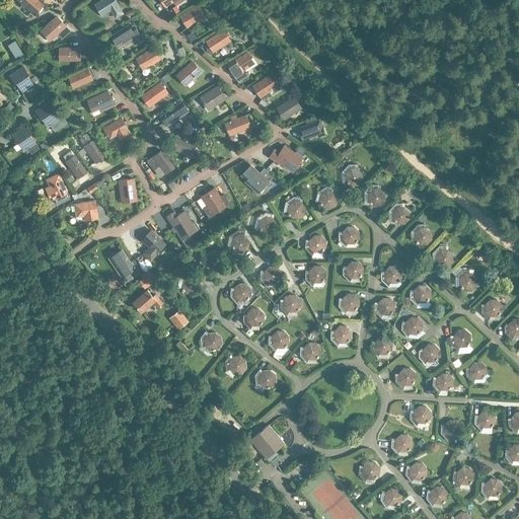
[(40,0),(17,0),(22,4),(21,5),(24,8),(25,7),(35,15),(45,4),(40,0)]
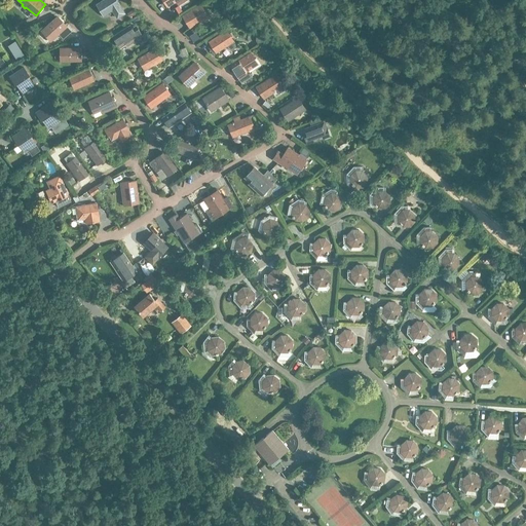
[(117,0),(101,0),(96,3),(104,16),(113,10),(115,14),(117,19),(125,13),(121,5),(117,0)]
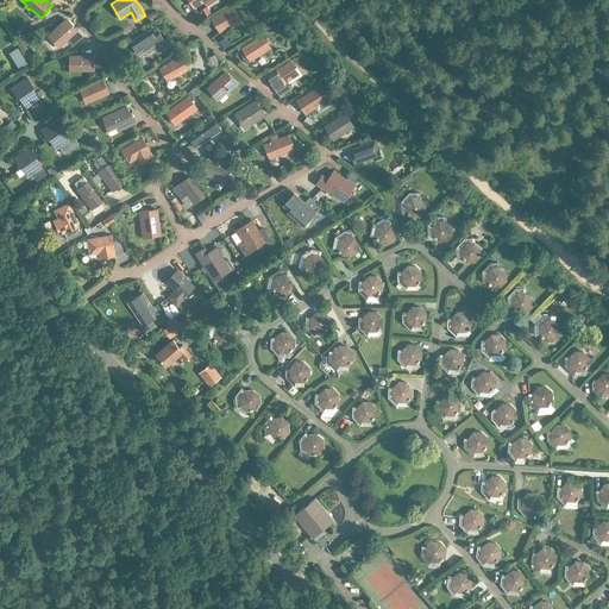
[(233,4),(211,17),(220,32),(243,19),(233,4)]
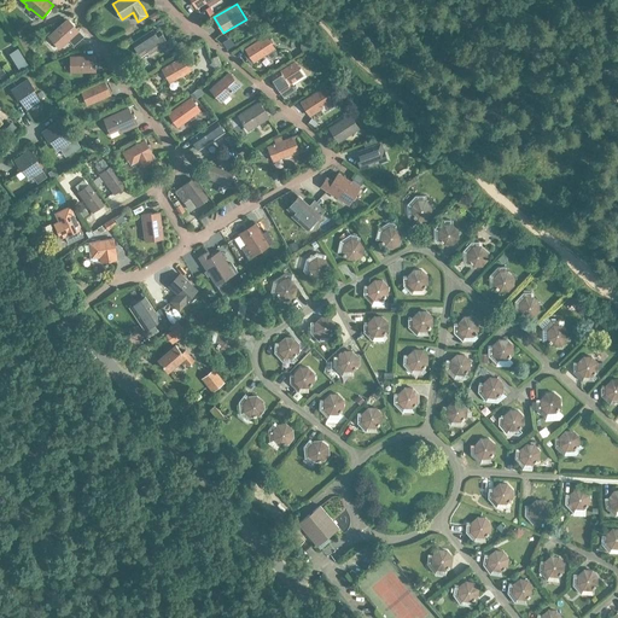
[(68,17),(48,35),(60,48),(70,40),(75,46),(85,36),(68,17)]
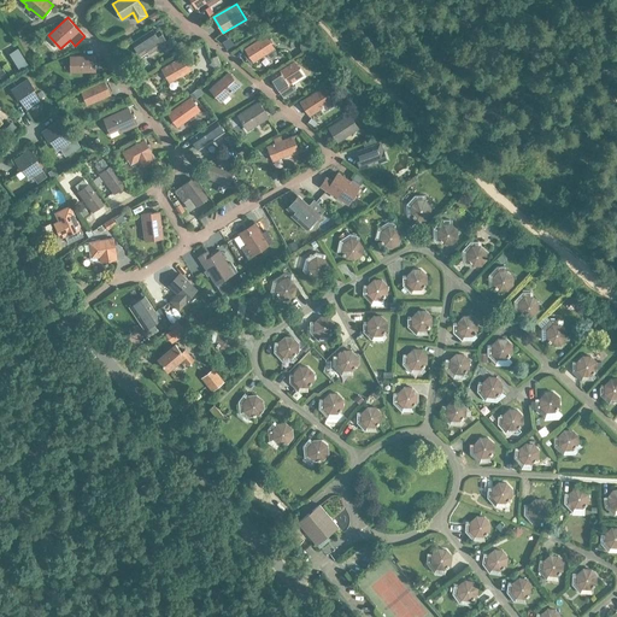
[(153,28),(131,41),(141,56),(148,52),(150,54),(162,46),(165,52),(178,43),(174,36),(168,40),(160,29),(156,31),(153,28)]
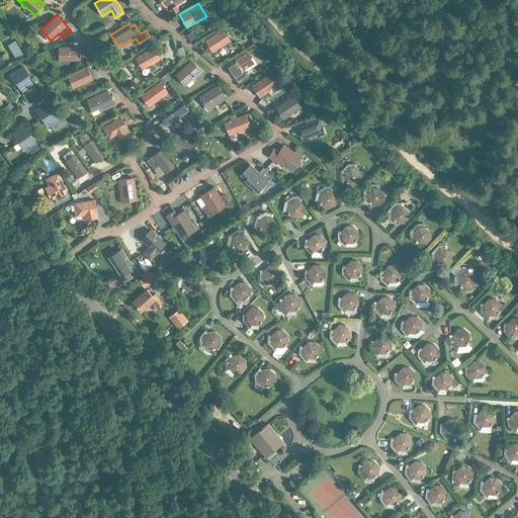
[(206,42),(204,42),(207,48),(209,47),(212,53),(224,46),(227,50),(235,45),(224,28),(205,40),(206,42)]
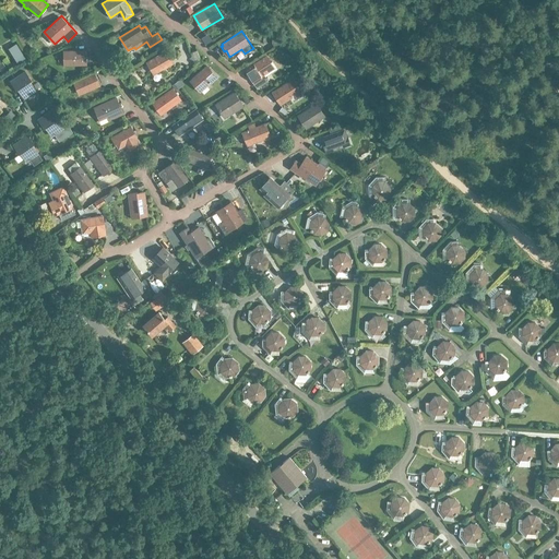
[(272,44),(274,47),(281,43),(276,35),(272,38),(272,44)]
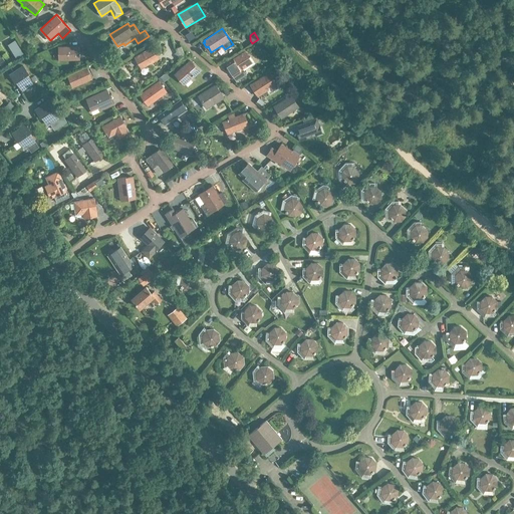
[(17,59),(23,54),(15,40),(8,44),(17,59)]
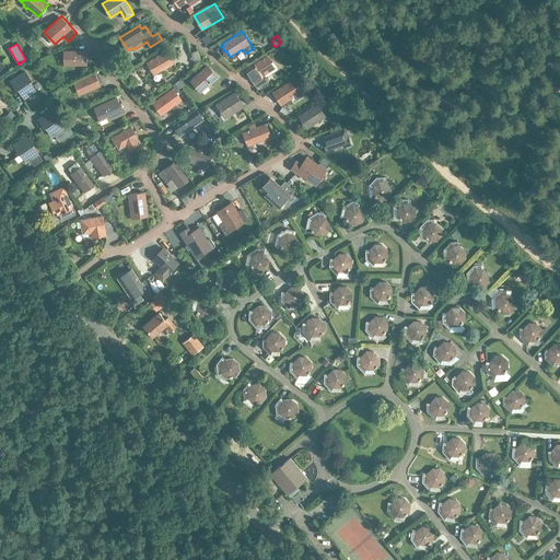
[(88,49),(63,50),(63,66),(88,65),(88,49)]
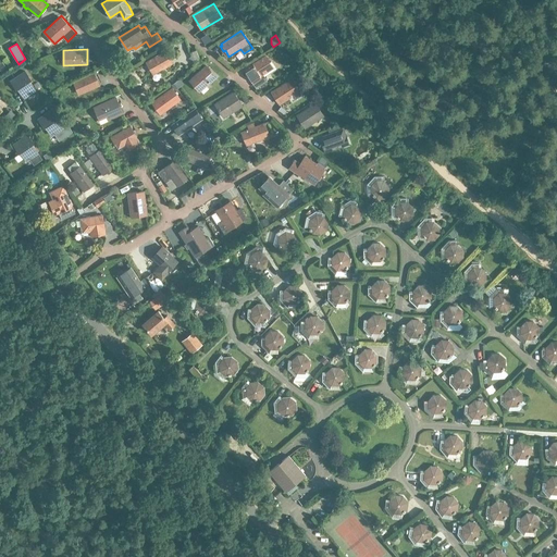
[(174,63),(166,50),(166,49),(146,61),(153,75),(174,63)]
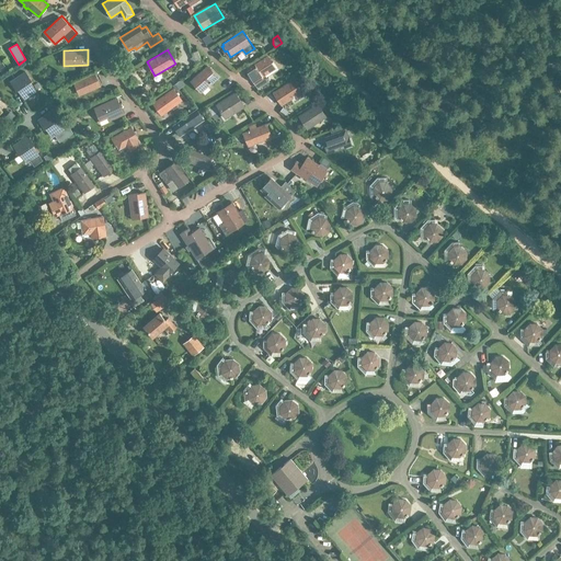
[(203,59),(197,49),(192,52),(196,63),(203,59)]
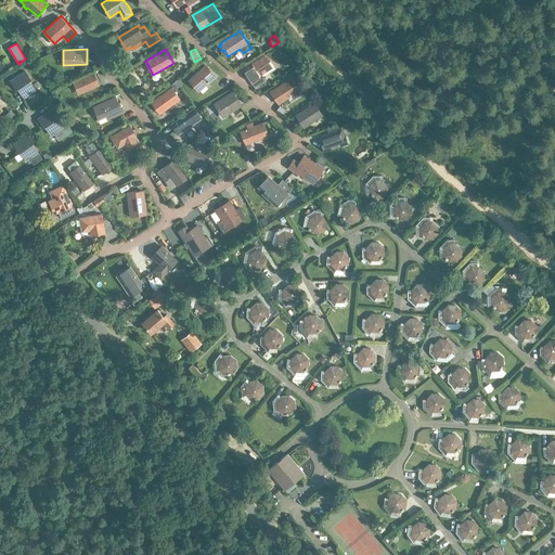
[(270,62),(266,54),(252,63),(243,68),(252,82),(261,77),(260,76),(262,74),(263,76),(275,68),(274,67),(270,62)]
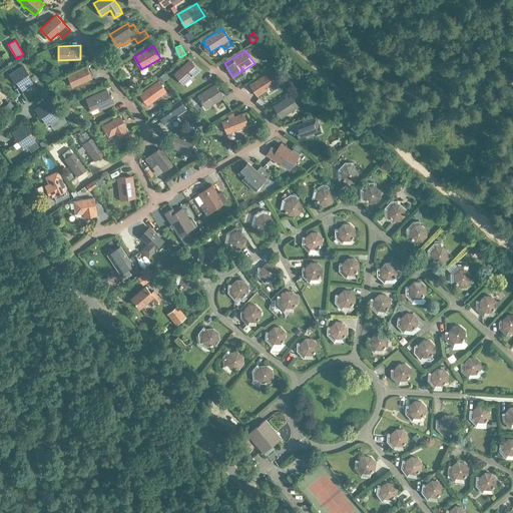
[(190,59),(173,73),(183,85),(200,70),(190,59)]
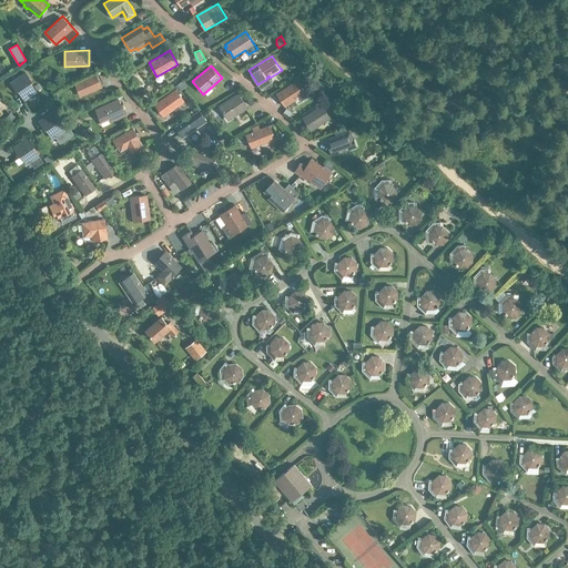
[(26,71),(10,81),(16,90),(18,89),(24,99),(37,91),(29,81),(31,80),(26,71)]
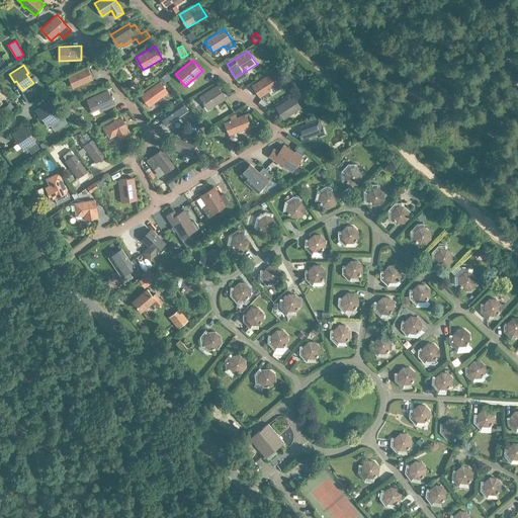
[(88,66),(68,75),(73,88),(93,79),(88,66)]
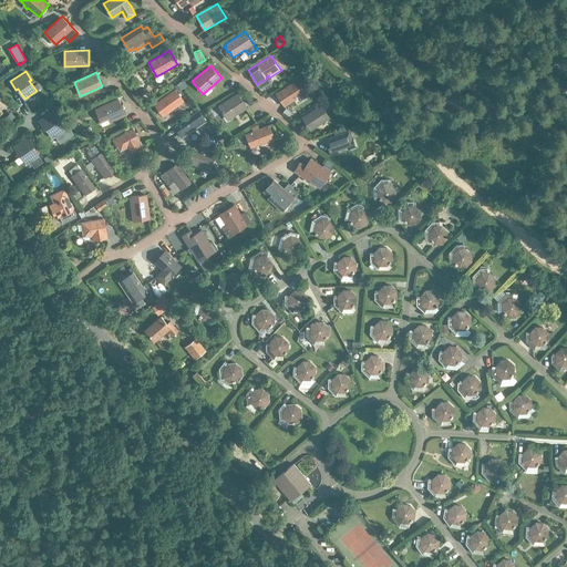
[(296,80),(276,93),(278,96),(276,98),(279,101),(280,101),(285,106),(305,94),(296,80)]
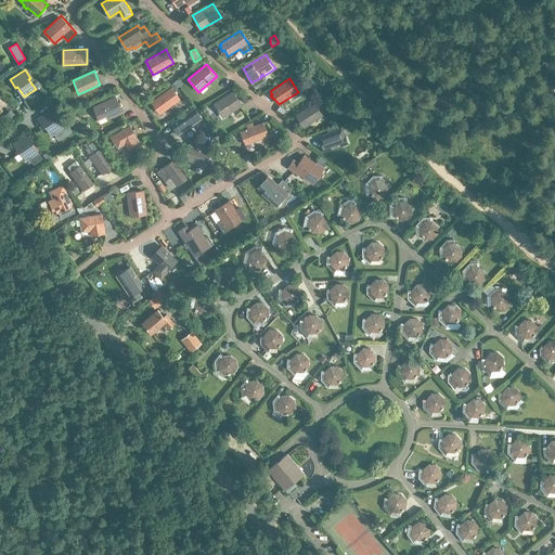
[(171,85),(175,90),(183,85),(179,79),(171,85)]
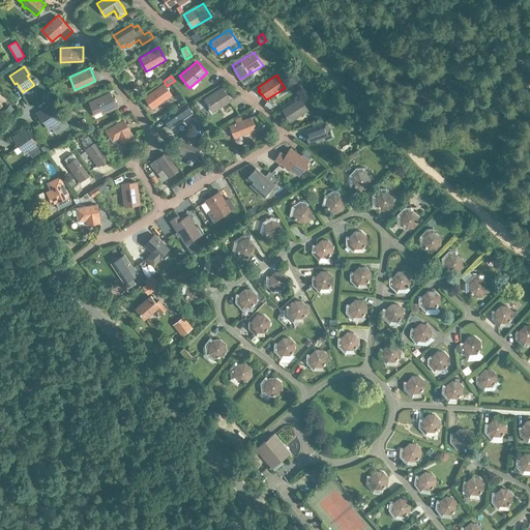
[(164,83),(144,96),(153,109),(163,101),(164,102),(168,99),(167,98),(173,94),(164,83)]
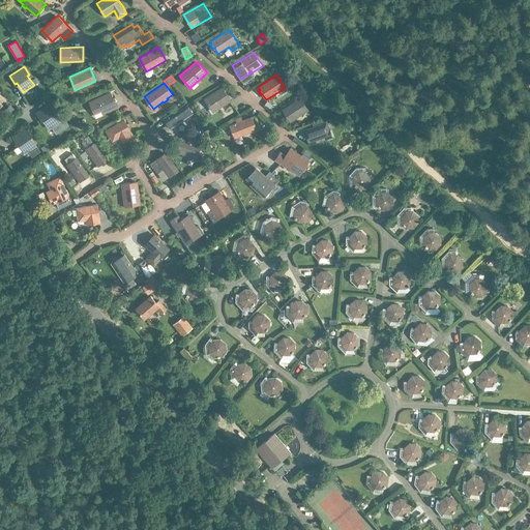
[(223,86),(204,98),(213,113),(232,100),(223,86)]
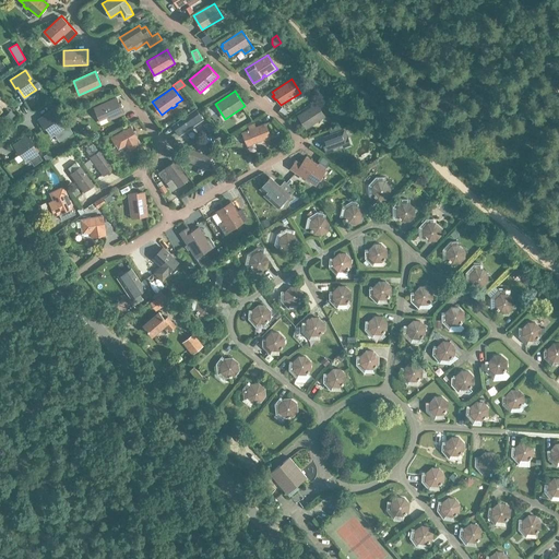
[(117,96),(94,107),(99,121),(109,117),(110,120),(125,114),(117,96)]
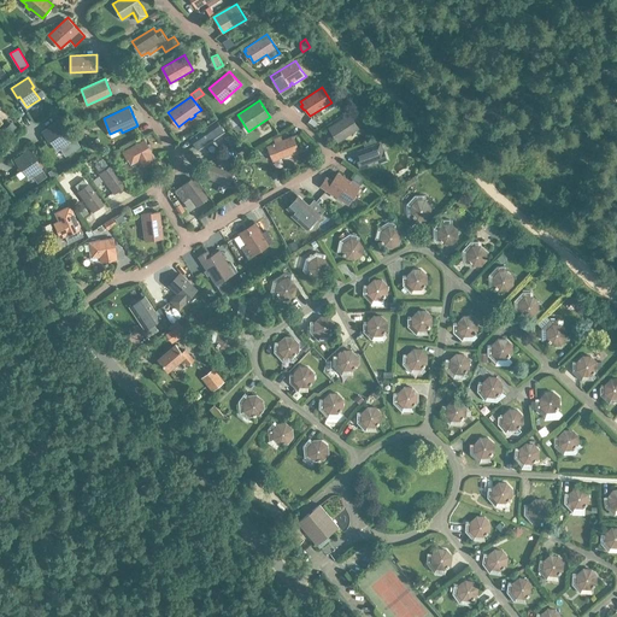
[(312,127),(334,113),(330,106),(307,121),(312,127)]
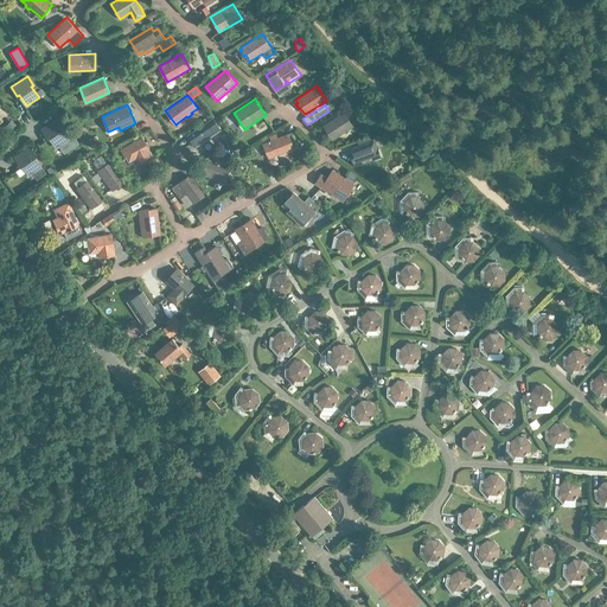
[(344,110),(323,125),(332,140),(353,126),(344,110)]
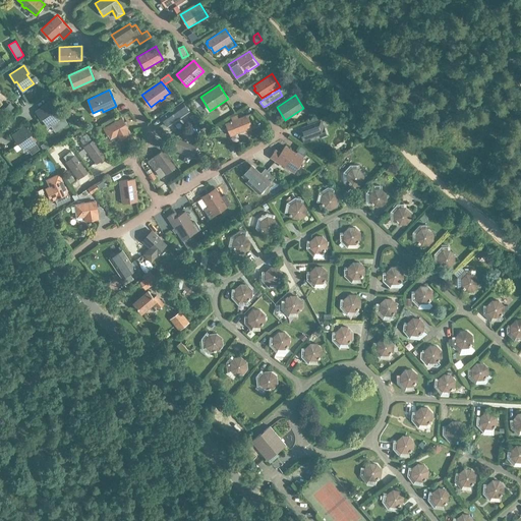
[(62,115),(59,118),(58,118),(54,112),(54,111),(56,110),(50,101),(35,111),(41,120),(43,119),(48,127),(51,125),(56,131),(68,123),(62,115)]
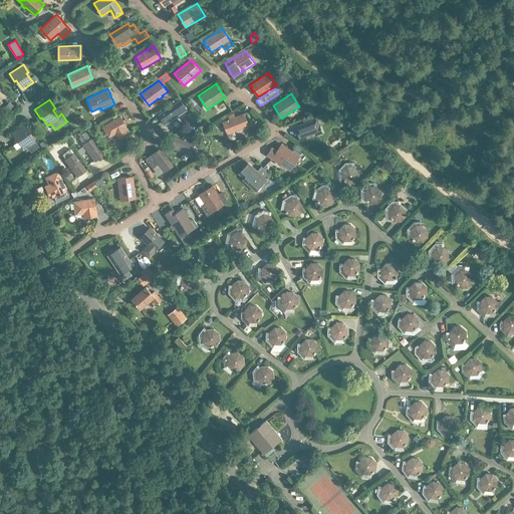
[(177,102),(159,114),(166,124),(184,112),(188,109),(181,99),(177,102)]
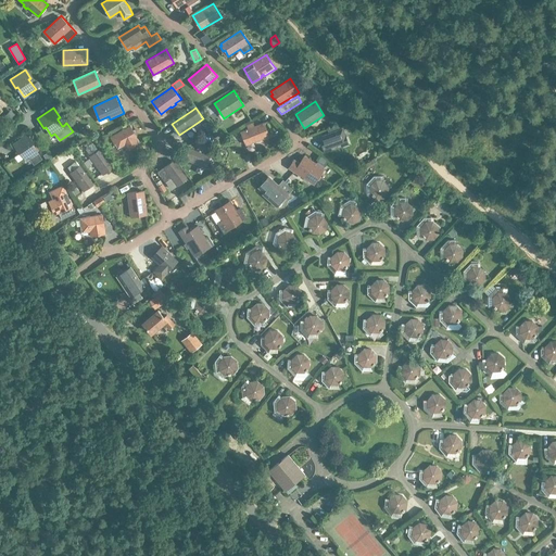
[(77,123),(73,115),(73,114),(67,116),(73,125),(77,123)]
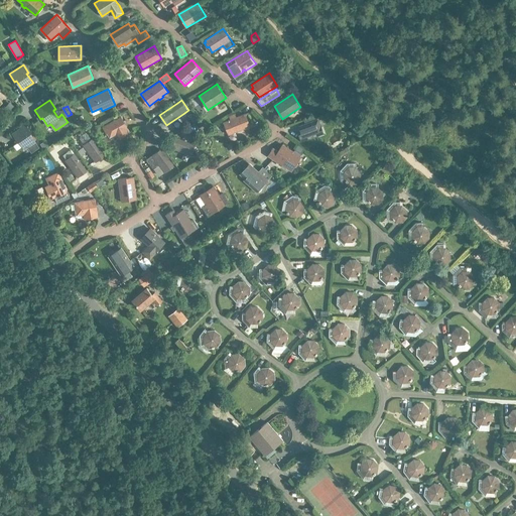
[(230,119),(223,122),(228,135),(251,126),(246,113),(236,116),(235,113),(229,115),(230,119)]
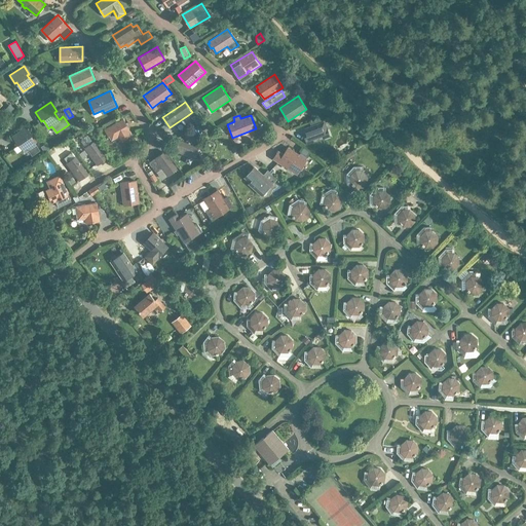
[(123,118),(104,128),(111,142),(130,130),(123,118)]
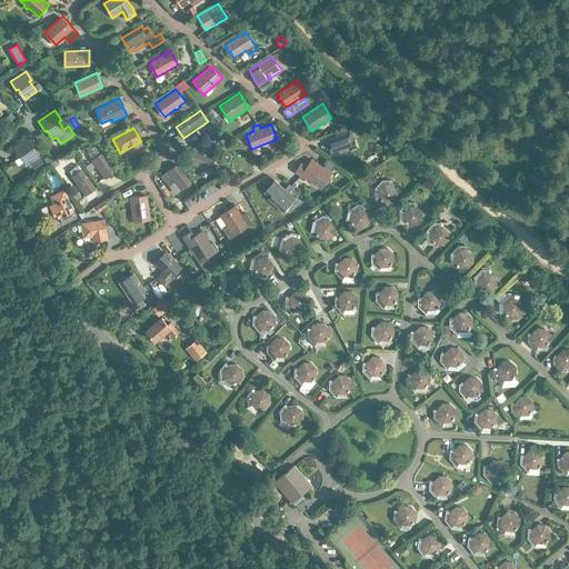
[(350,130),(337,136),(329,138),(331,142),(328,143),(332,156),(358,147),(351,130),(350,130)]
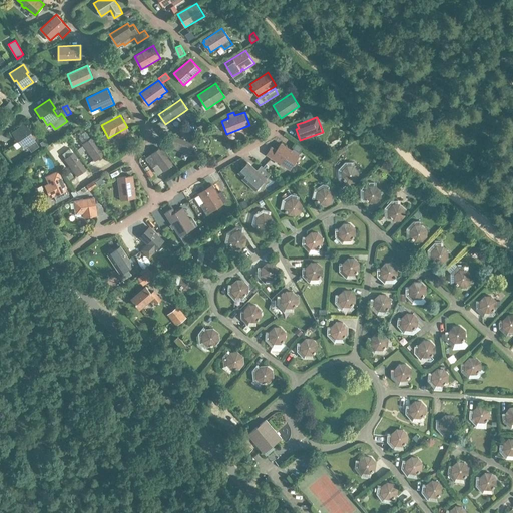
[(194,122),(197,126),(202,123),(201,122),(203,121),(200,118),(194,122)]
